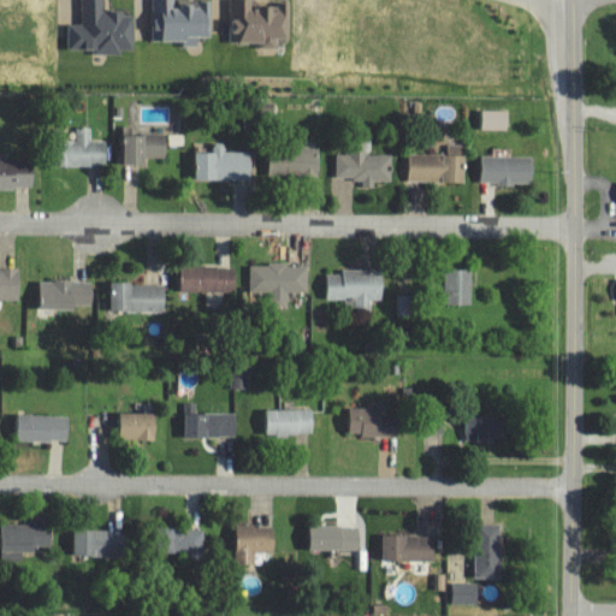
[(70,48),(96,48),(96,53),(124,53),(124,48),(137,48),(137,12),(106,12),(106,0),(84,0),(84,24),(71,24),(70,48)]
